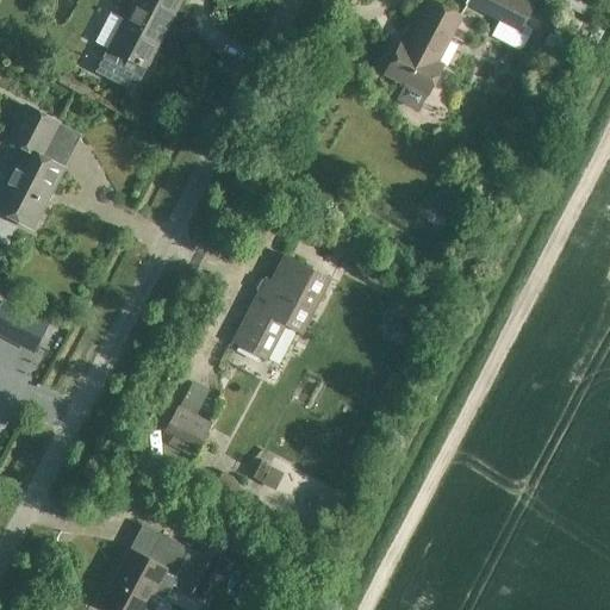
[(110,12),(95,41),(109,48),(97,70),(134,89),(145,67),(147,68),(179,0),(131,0),(123,18),(110,12)]
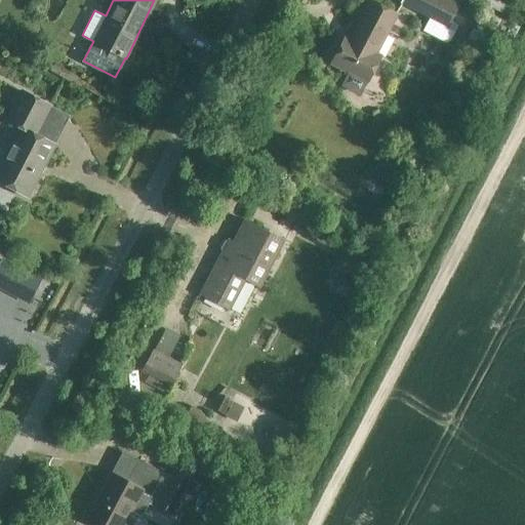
[(330,63),(366,81),(380,55),(374,52),(395,13),(369,0),(349,39),(344,37),(330,63)]
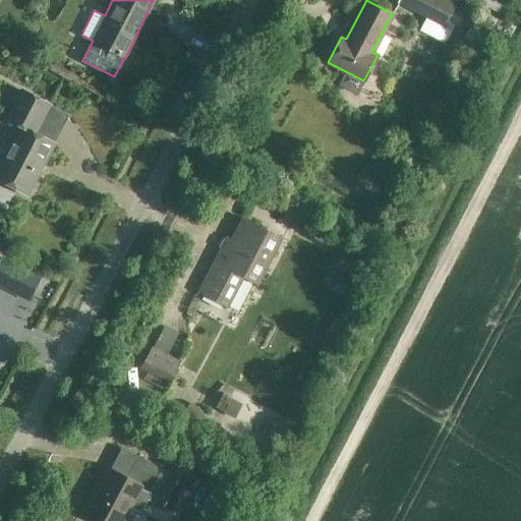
[(399,0),(398,2),(444,25),(456,3),(449,0),(399,0)]
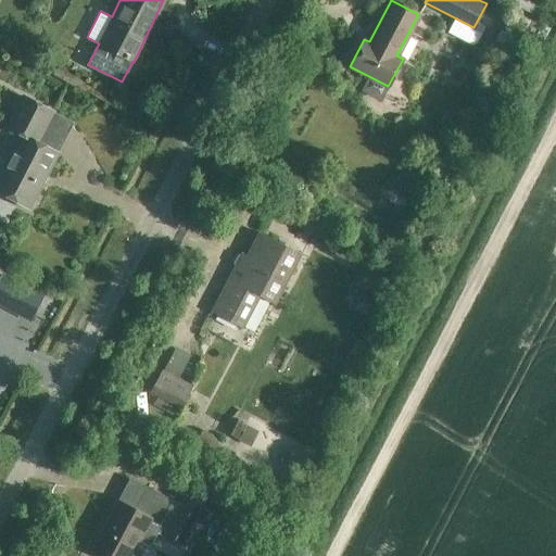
[(0,193),(28,209),(58,153),(36,142),(52,112),(23,97),(7,128),(20,136),(0,173),(0,193)]
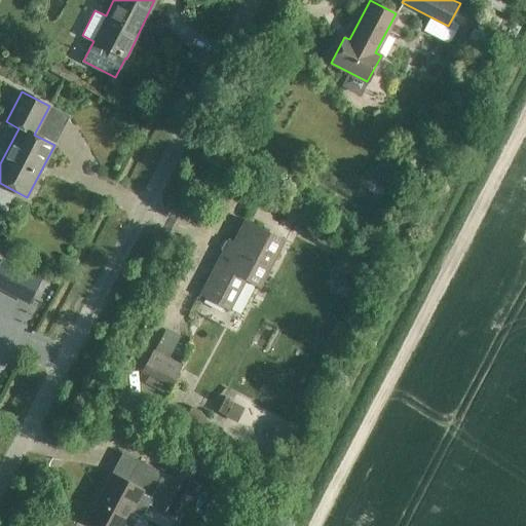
[(404,165),(396,182),(407,187),(415,172),(404,165)]
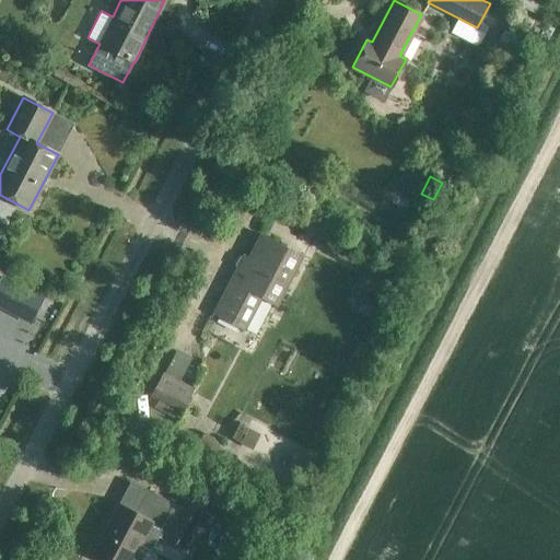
[(441,212),(448,196),(439,190),(430,208),(441,212)]
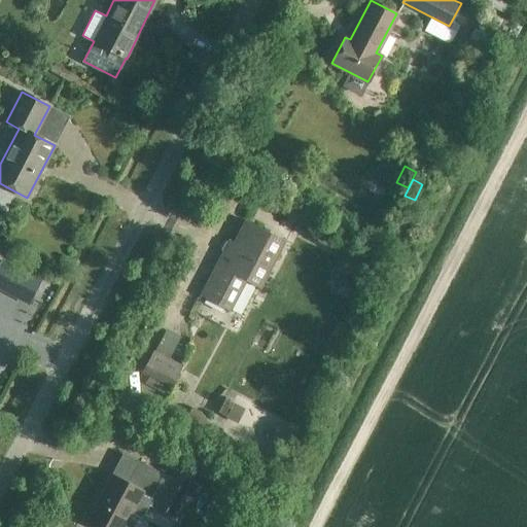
[(235,189),(249,197),(251,191),(237,184),(235,189)]
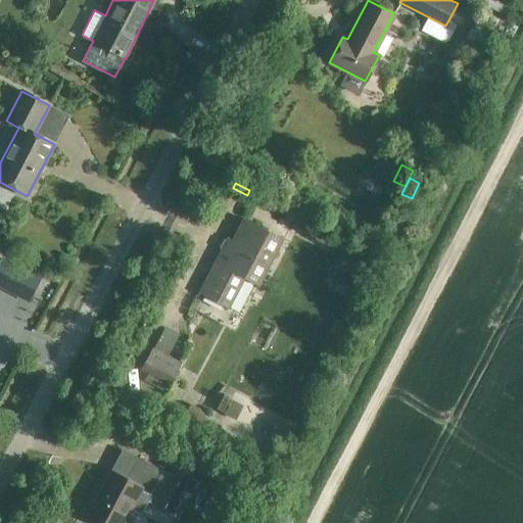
[(198,294),(227,310),(243,279),(257,286),(283,238),(243,218),(232,240),(228,238),(198,294)]
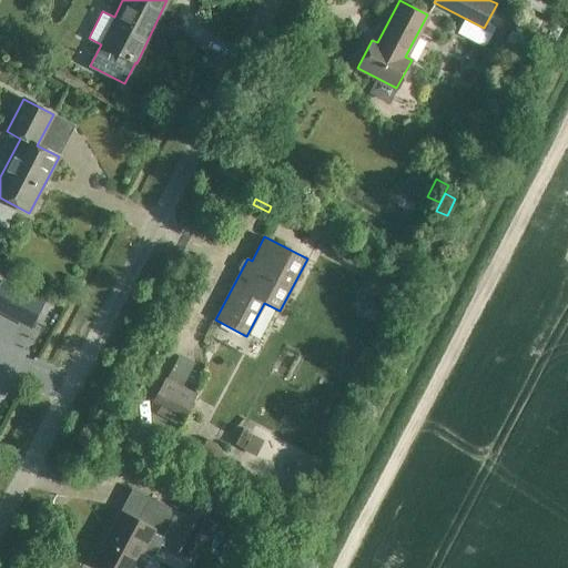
[(2,282),(0,286),(0,311),(29,326),(41,303),(2,282)]
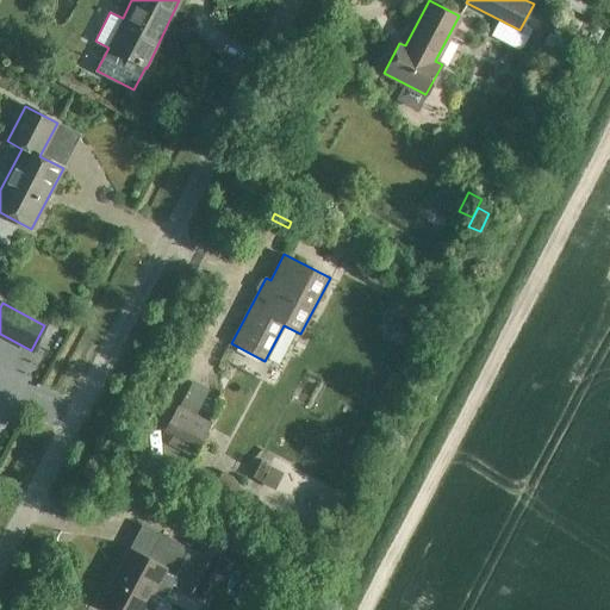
[(390,374),(381,390),(391,396),(399,379),(390,374)]
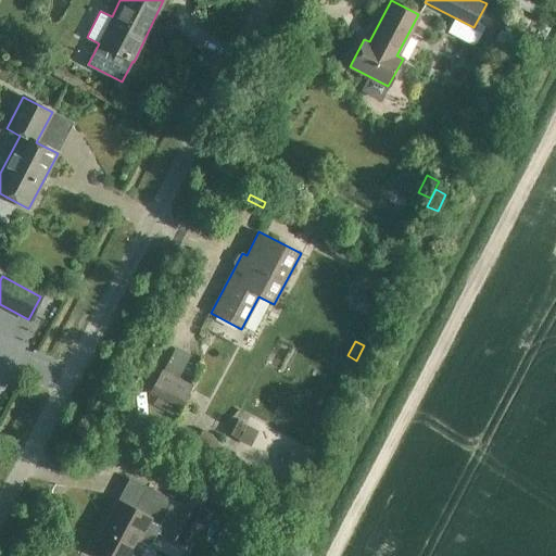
[(150,393),(179,408),(191,386),(162,369),(150,393)]
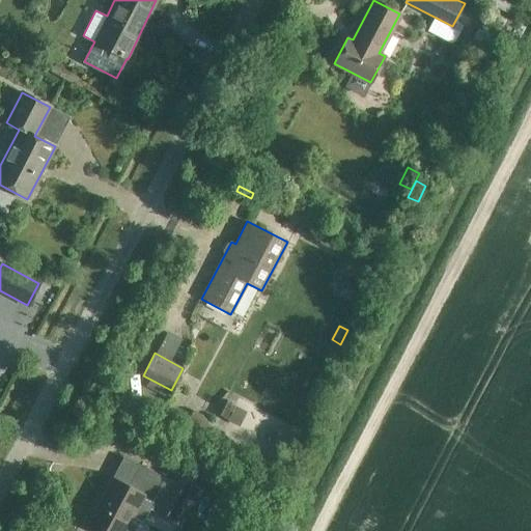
[(239,427),(246,412),(234,406),(226,421),(239,427)]
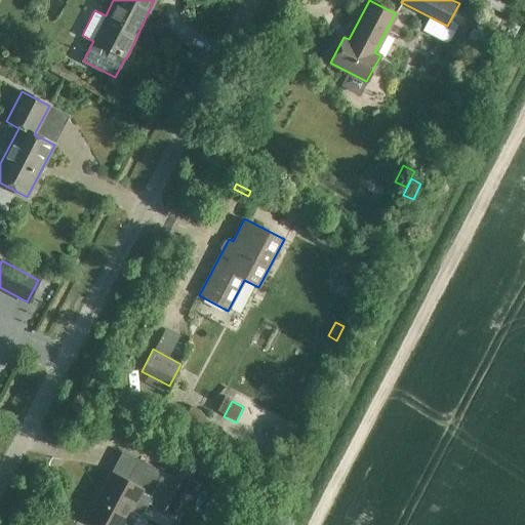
[(200,412),(191,407),(184,418),(200,428),(205,419),(198,415),(200,412)]
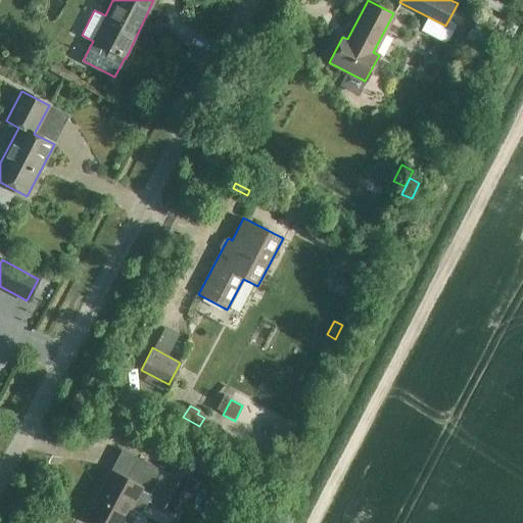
[(169,474),(160,470),(137,458),(126,480),(109,471),(85,518),(94,522),(123,522),(131,507),(139,512),(145,501),(171,514),(191,476),(173,467),(169,474)]
